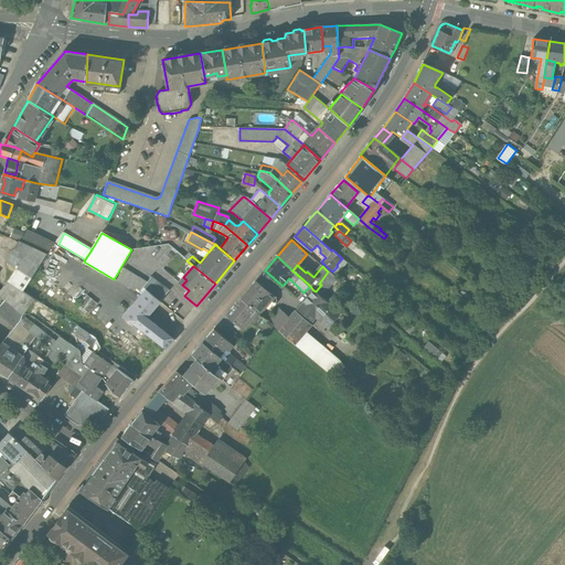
[(147,283),(124,268),(116,280),(134,290),(136,288),(142,294),(146,290),(146,289),(144,288),(147,283)]
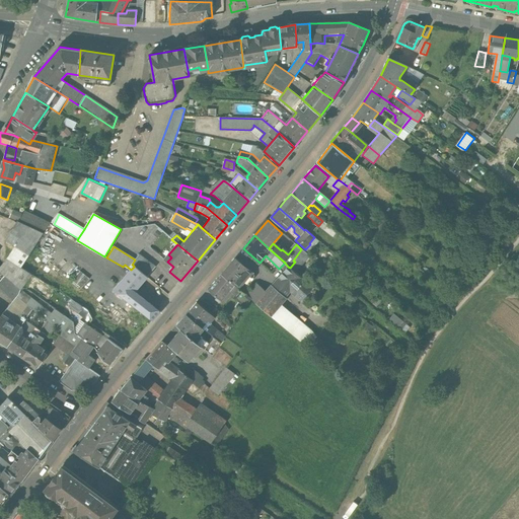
[(155,267),(139,254),(135,260),(132,265),(134,266),(134,267),(147,278),(155,267)]
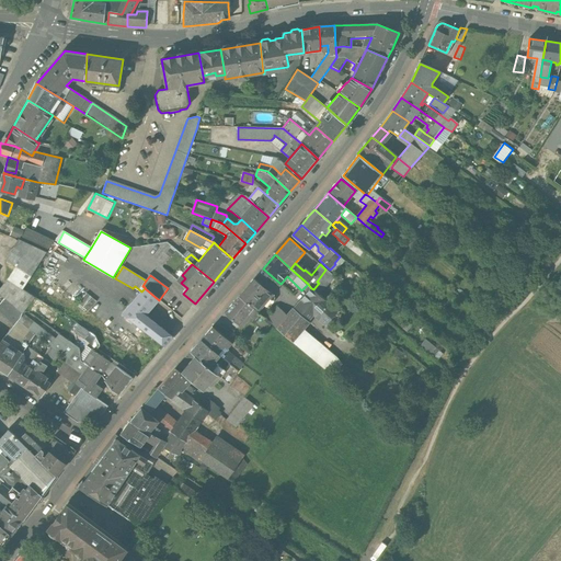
[(30,277),(23,289),(33,296),(42,285),(30,277)]
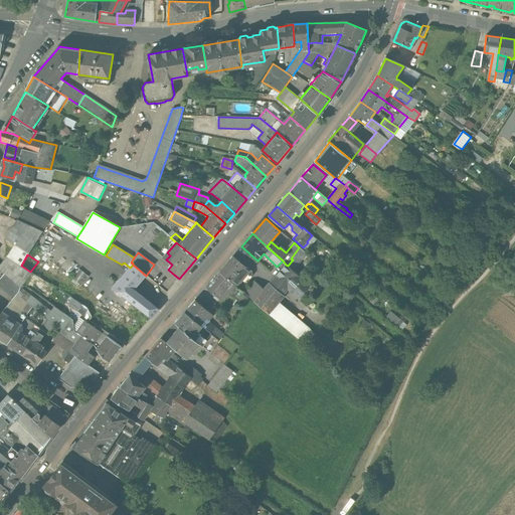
[(233,255),(219,272),(236,286),(241,280),(244,282),(249,275),(247,273),(250,270),(233,255)]
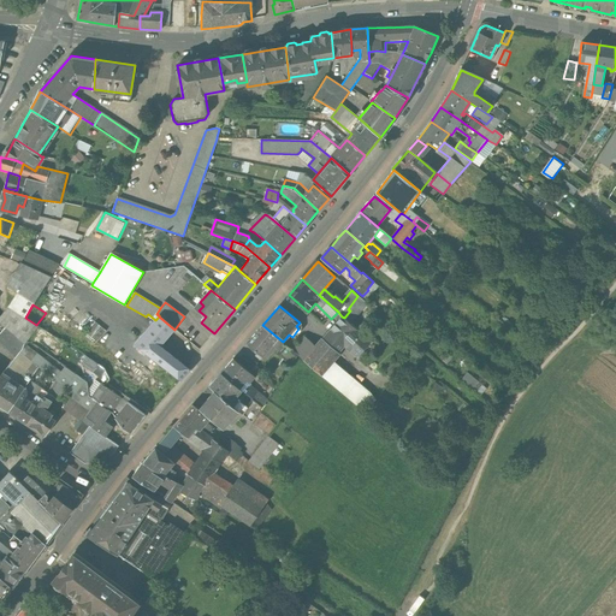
[(331,319),(329,323),(333,326),(342,317),(338,312),(331,319)]
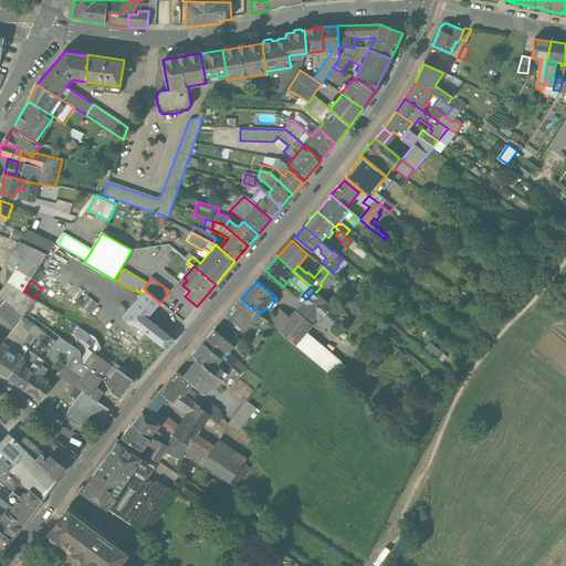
[(23,302),(9,289),(4,293),(10,297),(7,301),(16,310),(23,302)]
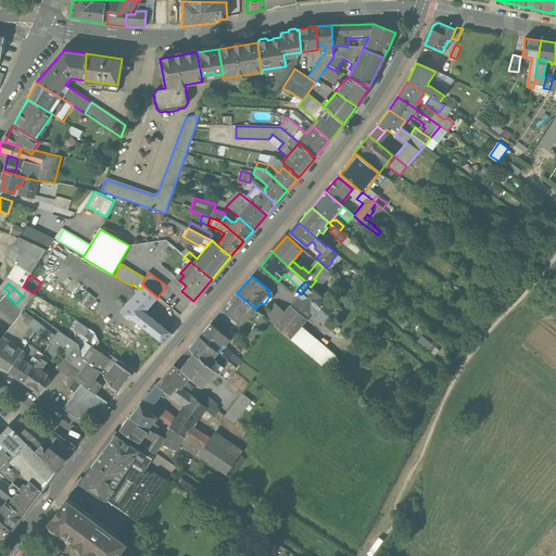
[(140,289),(134,283),(131,286),(129,289),(136,294),(140,289)]
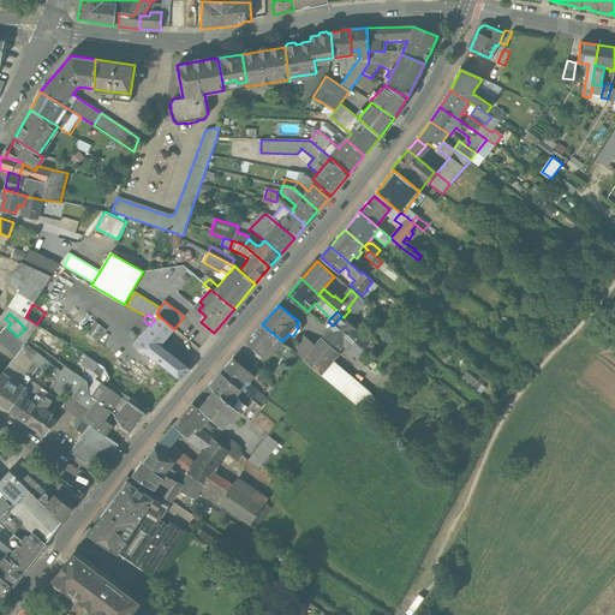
[(150,326),(143,333),(159,346),(174,329),(159,316),(155,320),(150,326)]
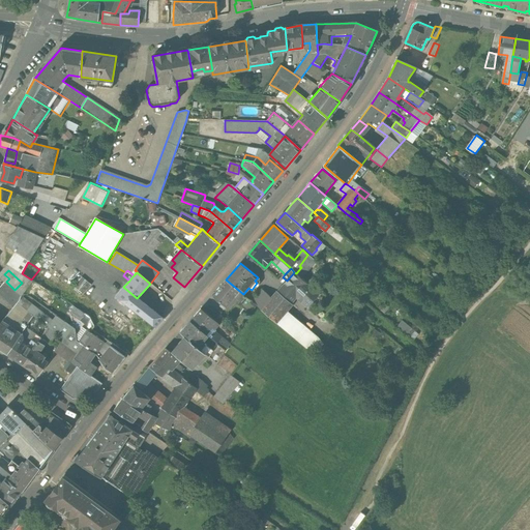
[(296,273),(294,272),(287,281),(283,286),(296,298),(307,307),(319,294),(296,273)]
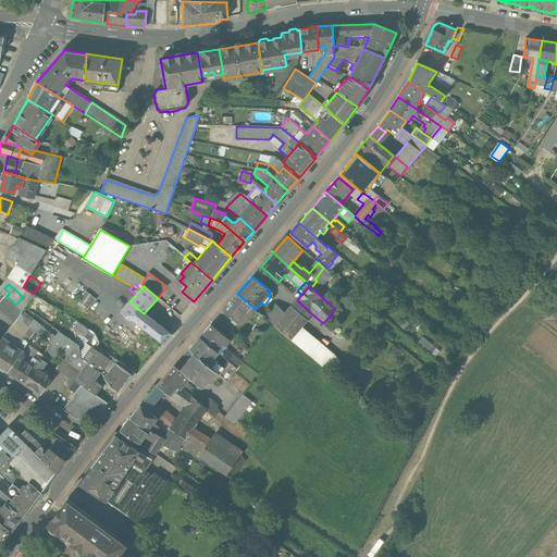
[(458,296),(449,289),(445,295),(454,301),(458,296)]
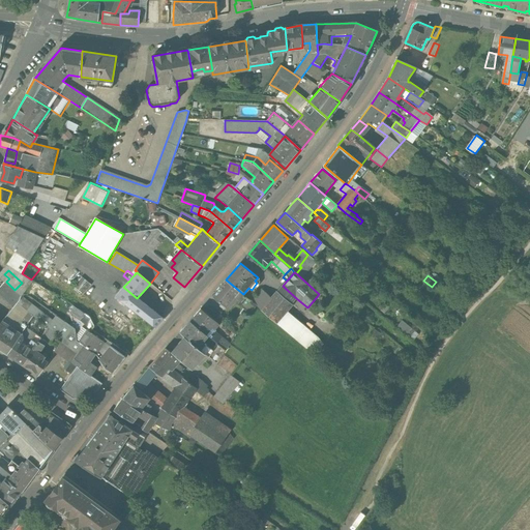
[(91,285),(82,277),(74,287),(83,295),(91,285)]
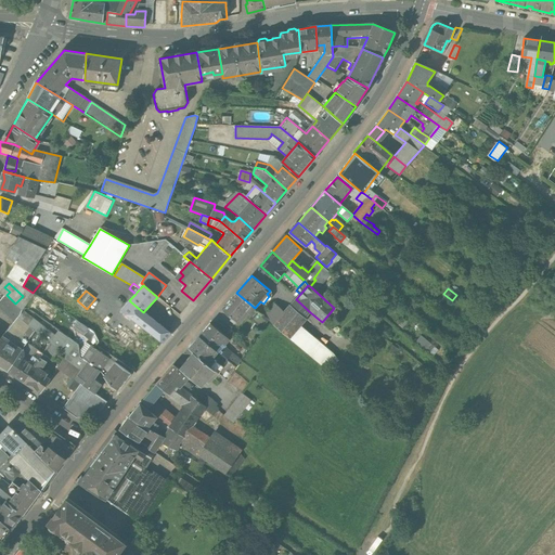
[(236,293),(222,310),(236,322),(246,310),(252,314),(250,315),(258,321),(260,319),(262,315),(262,314),(255,308),(236,293)]
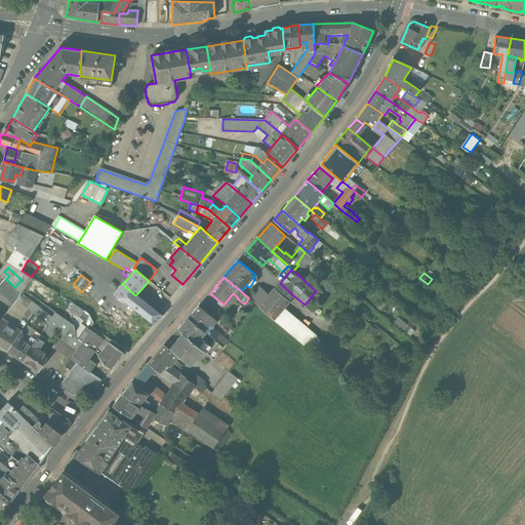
[(130,306),(115,293),(119,289),(118,288),(105,280),(99,286),(108,294),(101,306),(126,323),(129,320),(128,319),(136,311),(130,306)]
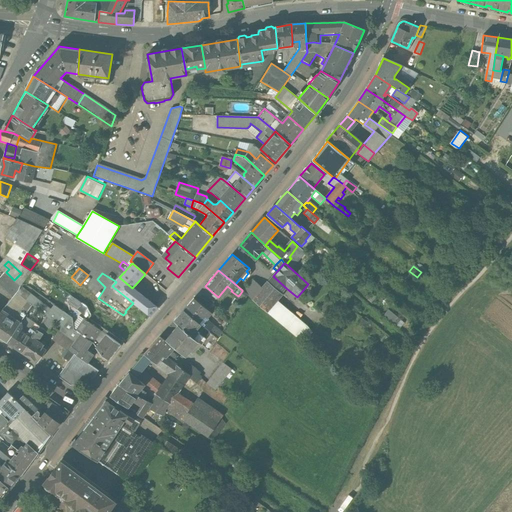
[(262,288),(252,299),(304,343),(310,335),(306,328),(300,322),(299,323),(274,302),(286,288),(273,276),(262,288)]
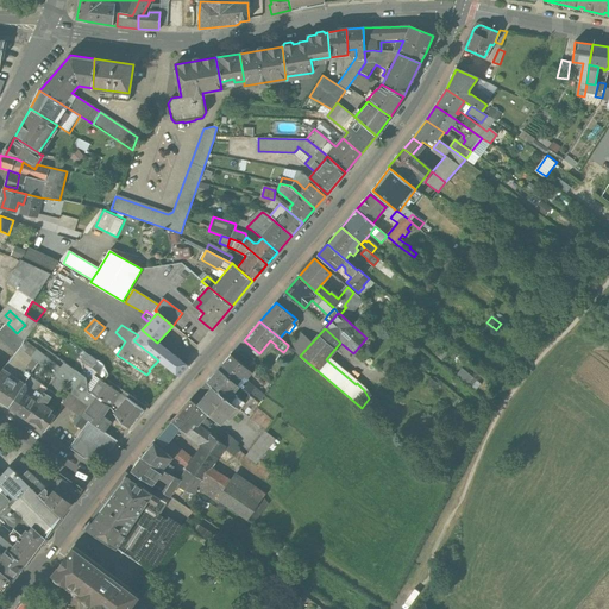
[(157,343),(142,330),(137,334),(138,336),(133,340),(151,355),(158,360),(167,366),(179,377),(187,366),(179,359),(175,356),(175,357),(157,343)]
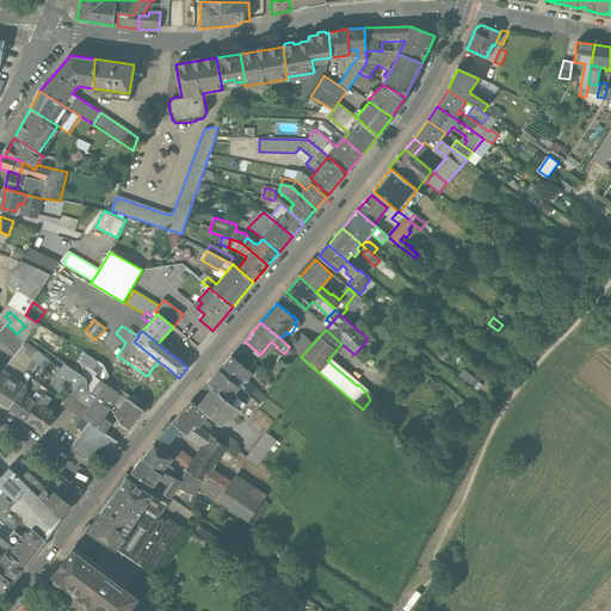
[(301,334),(289,346),(289,347),(296,352),(307,339),(301,334)]
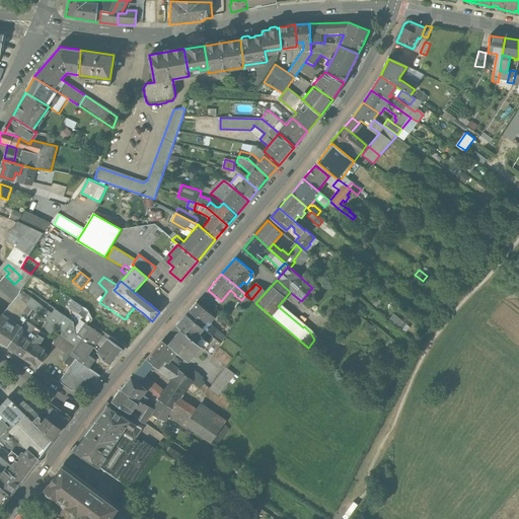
[(261,288),(251,299),(255,303),(266,292),(261,288)]
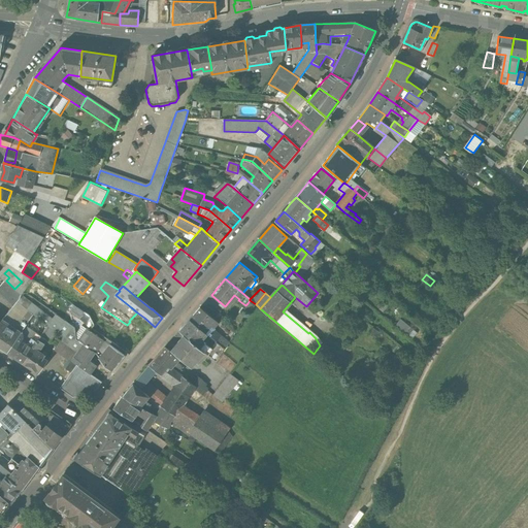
[(99,310),(86,300),(78,309),(83,312),(87,316),(93,325),(98,318),(95,316),(99,310)]
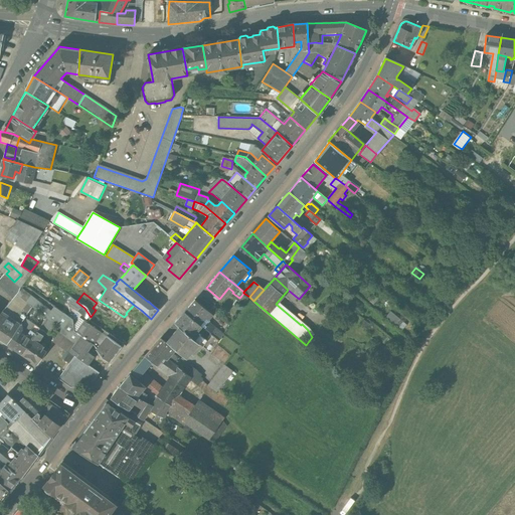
[(212,315),(195,301),(188,308),(185,312),(199,324),(203,319),(206,319),(208,320),(212,315)]
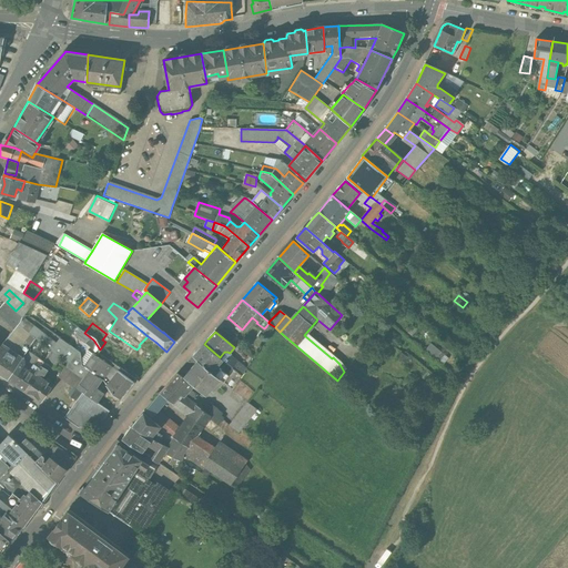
[(373,338),(366,334),(356,345),(362,351),(367,344),(379,354),(382,351),(396,361),(402,353),(376,334),(373,338)]
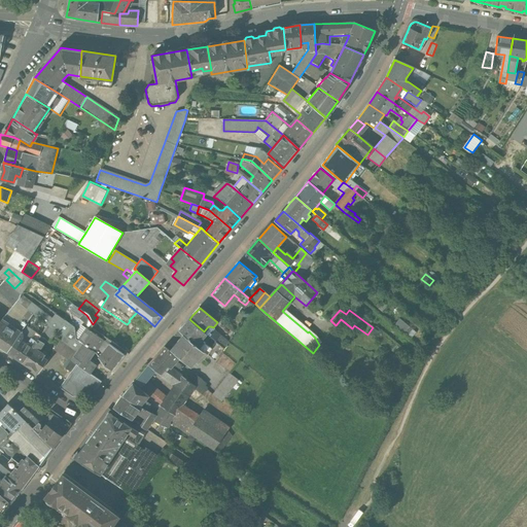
[(86,315),(82,312),(79,317),(92,325),(93,324),(86,315)]
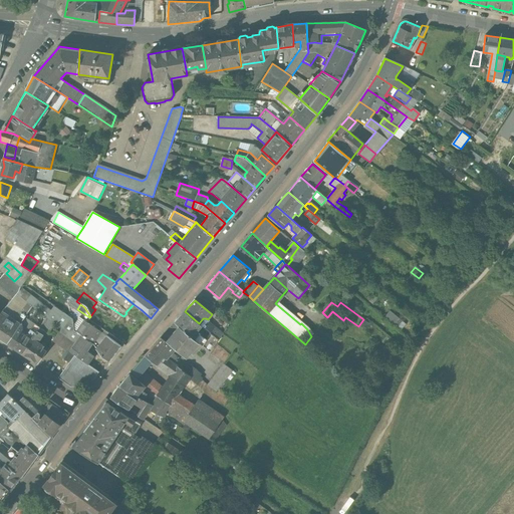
[(141,309),(134,304),(125,312),(126,313),(133,318),(127,324),(138,332),(151,318),(141,309)]
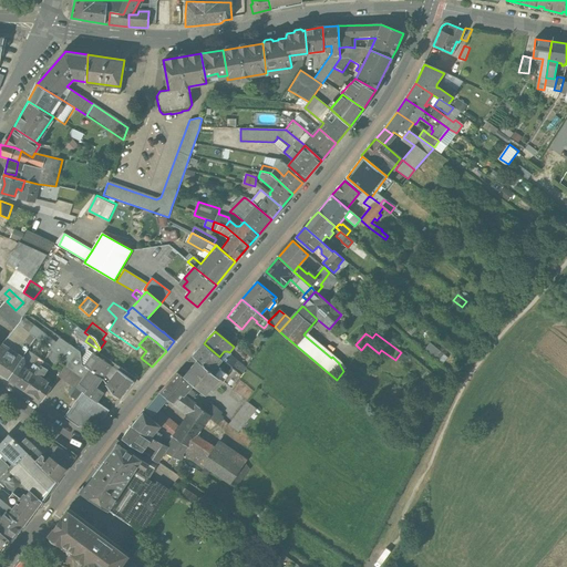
[(146,372),(105,341),(100,349),(99,350),(96,352),(138,382),(146,372)]
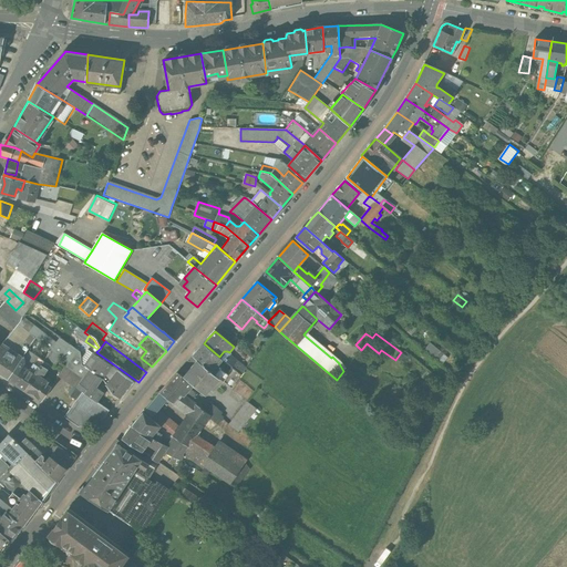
[(19,354),(2,343),(0,346),(0,373),(9,380),(24,357),(24,356),(20,352),(19,354)]
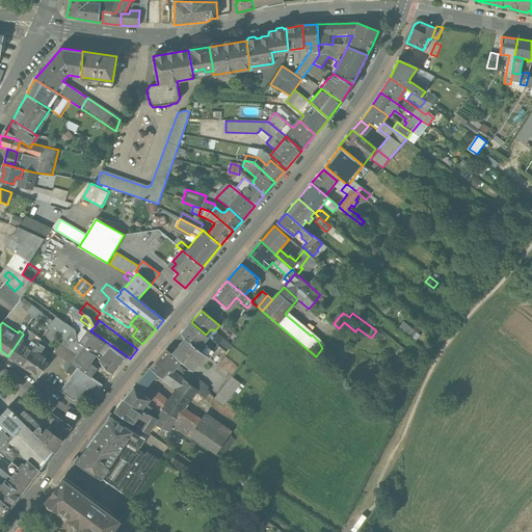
[(206,335),(191,322),(181,334),(186,339),(203,353),(206,350),(204,349),(207,345),(204,343),(209,338),(206,335)]
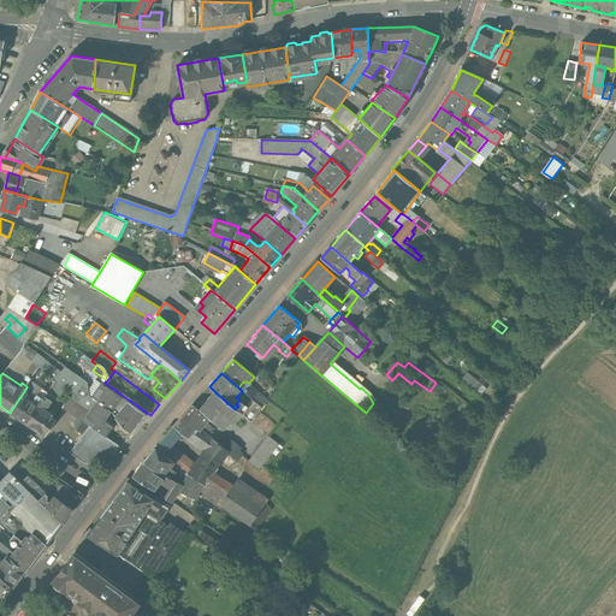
[(486,389),(472,377),(467,383),(481,395),(486,389)]
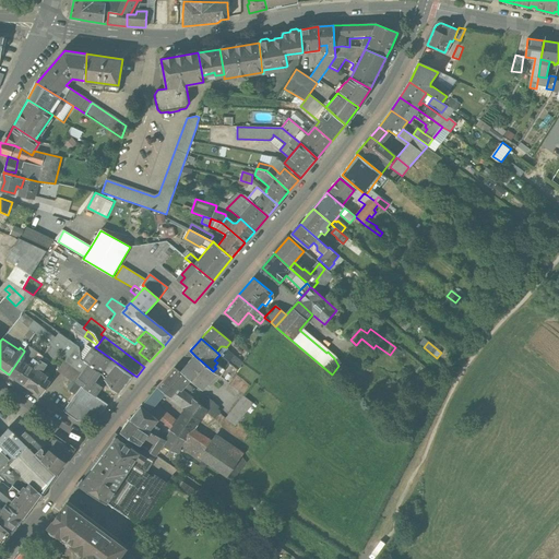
[(24,352),(9,375),(25,385),(43,358),(44,357),(38,354),(31,366),(27,366),(23,363),(25,359),(24,352)]
